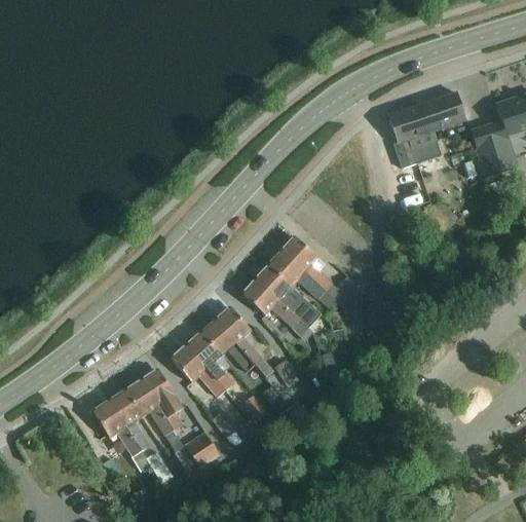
[(456,91),(388,114),(397,141),(393,142),(402,168),(417,162),(441,154),(436,140),(433,129),(465,118),(456,91)]
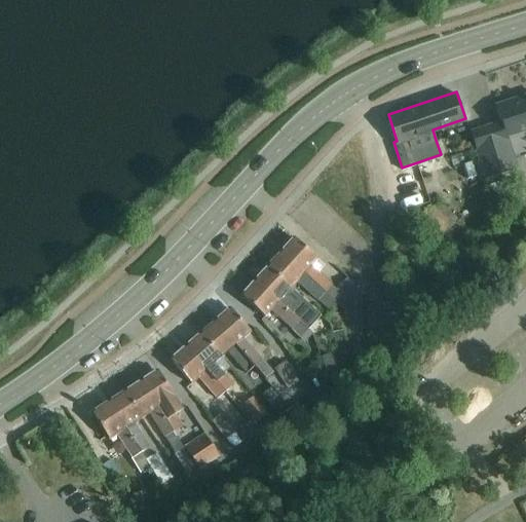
[(485,124),(470,128),(485,178),(499,173),(495,159),(514,154),(506,134),(525,127),(525,92),(516,96),(517,100),(496,106),(500,119),(485,124)]
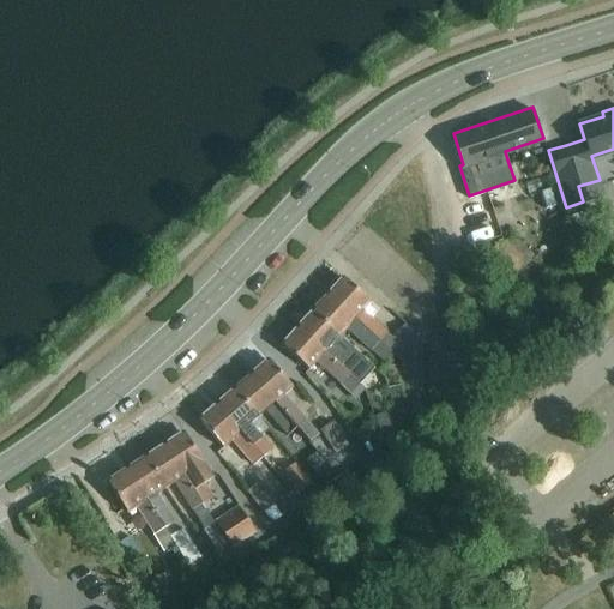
[(587,209),(569,215),(575,234),(593,227),(587,209)]
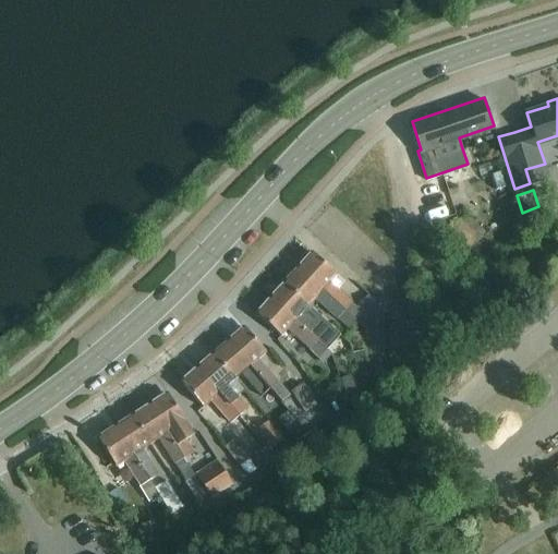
[(312,250),(298,265),(344,308),(346,308),(358,318),(359,320),(365,326),(366,332),(386,311),(367,292),(356,304),(330,280),(337,273),(312,250)]
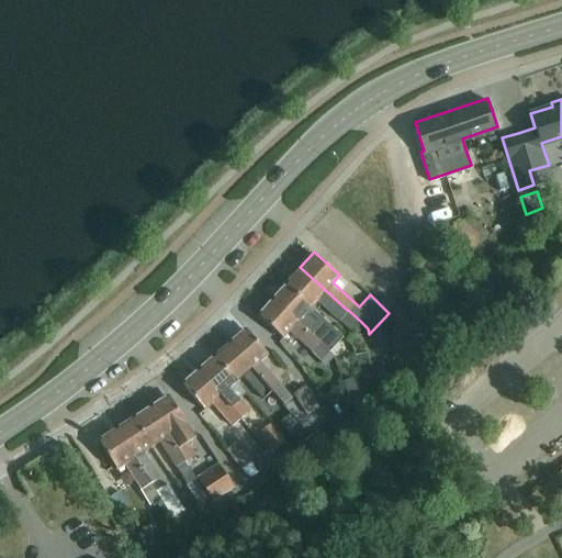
[(498,259),(485,261),(489,275),(502,271),(498,259)]
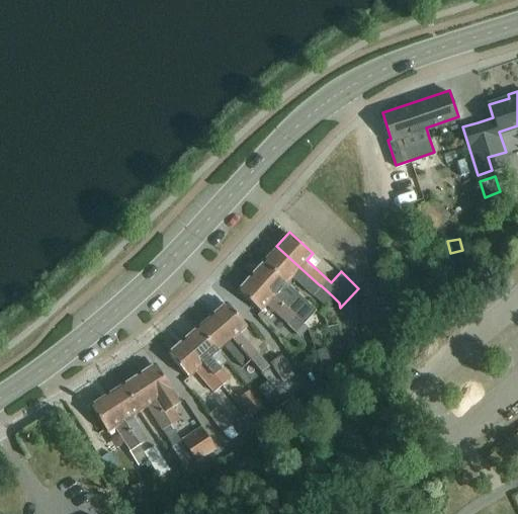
[(276,246),(264,260),(287,281),(293,274),(325,305),(332,295),(321,285),(320,285),(276,246)]
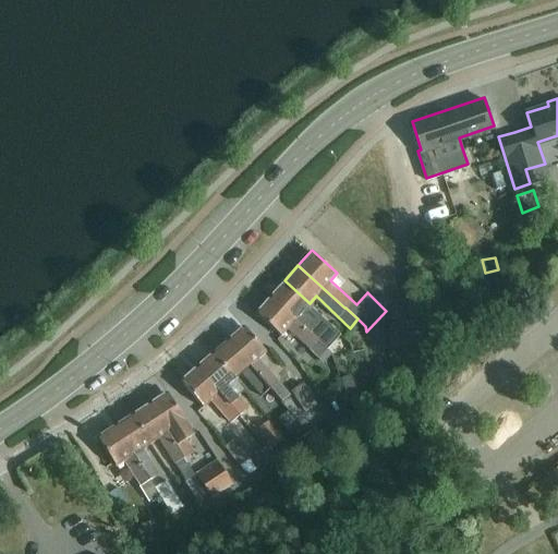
[(284,280),(270,296),(317,338),(328,348),(335,340),(341,334),(310,303),(284,280)]
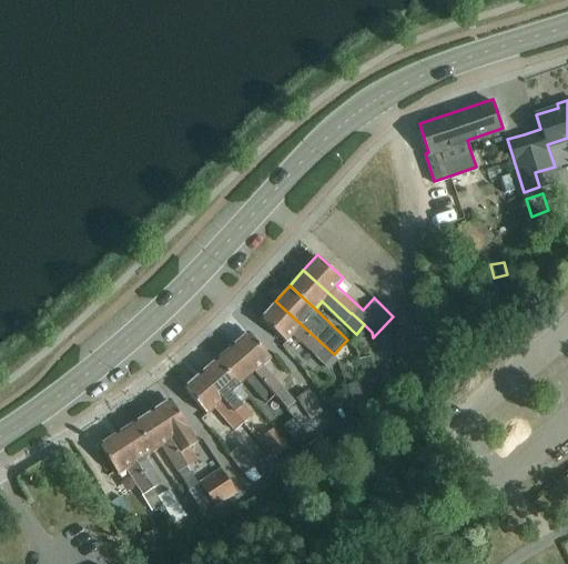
[(275,301),(261,316),(286,340),(293,332),(315,352),(316,351),(331,364),(337,358),(334,354),(323,344),(275,301)]
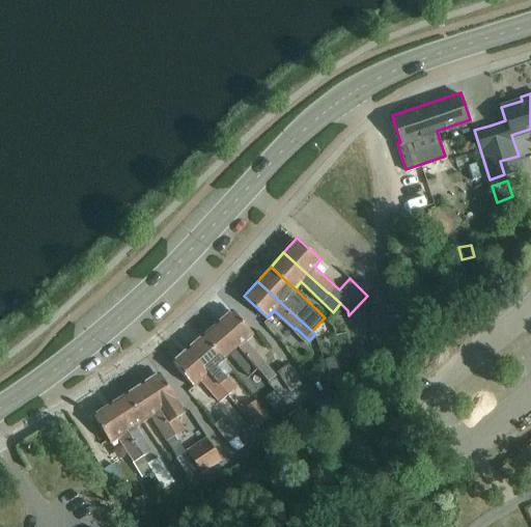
[(217,322),(258,369),(268,381),(276,373),(246,339),(253,333),(232,308),(217,322)]
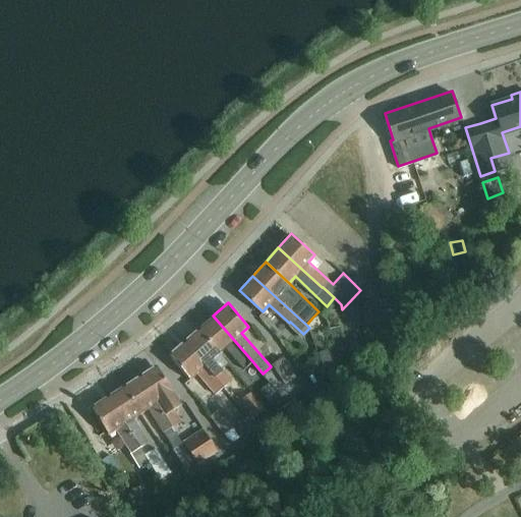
[(213,316),(198,328),(219,352),(226,346),(245,368),(253,362),(213,316)]
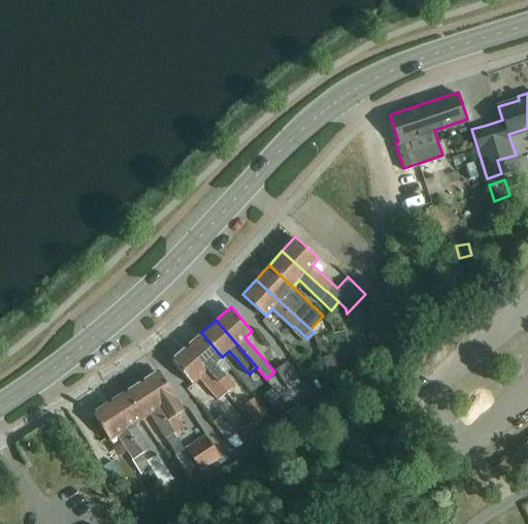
[(344,329),(333,331),(338,350),(349,348),(344,329)]
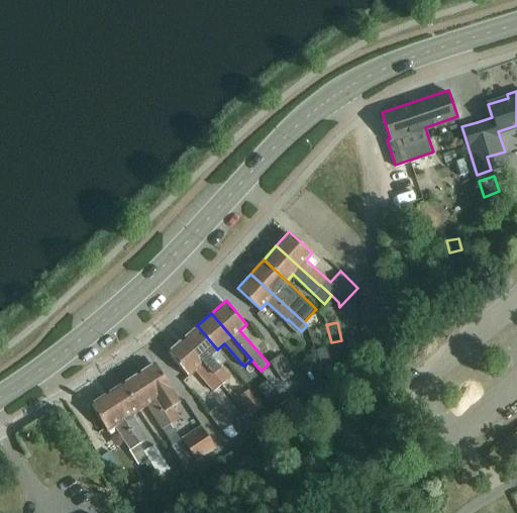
[(217,349),(197,325),(183,338),(221,383),(228,376),(210,354),(217,349)]
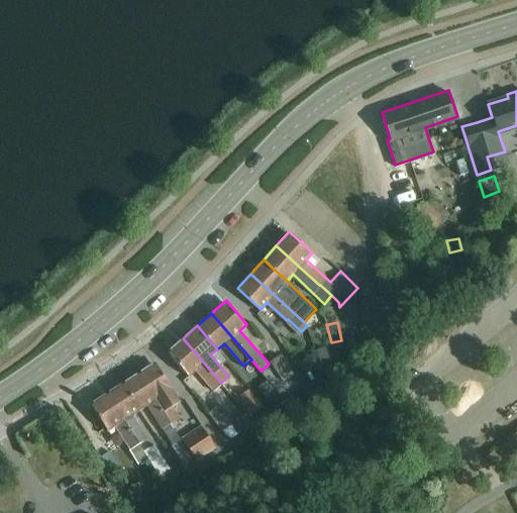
[(221,383),(183,338),(168,350),(188,375),(195,368),(213,389),(221,383)]
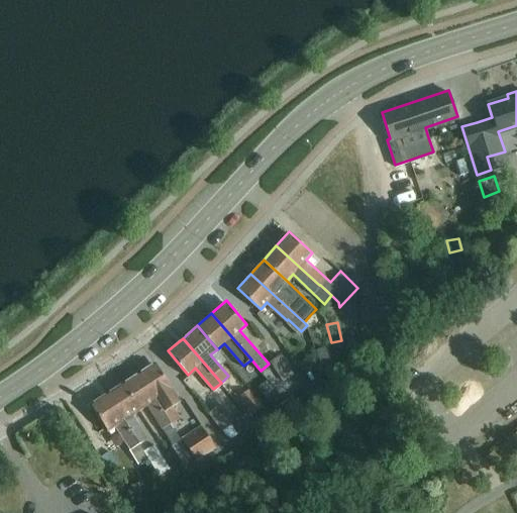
[(324,346),(317,348),(325,370),(332,366),(324,346)]
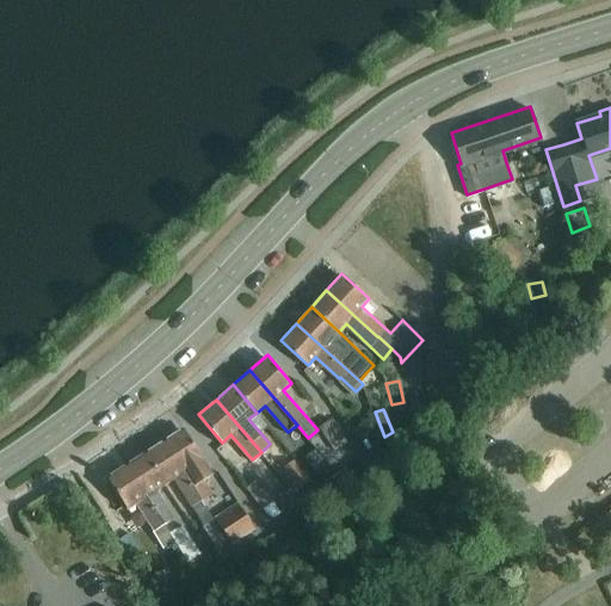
[(331,443),(343,436),(331,416),(319,425),(331,443)]
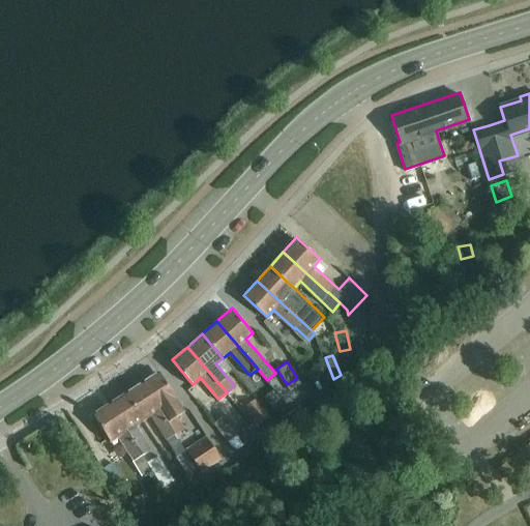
[(142,381),(174,432),(183,427),(176,415),(184,410),(158,371),(142,381)]
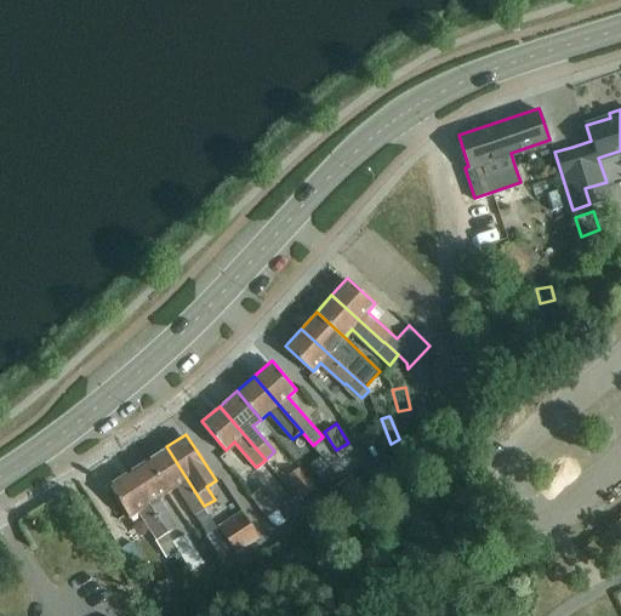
[(166,446),(147,460),(167,490),(176,485),(194,512),(206,532),(205,532),(218,553),(231,546),(204,506),(166,446)]
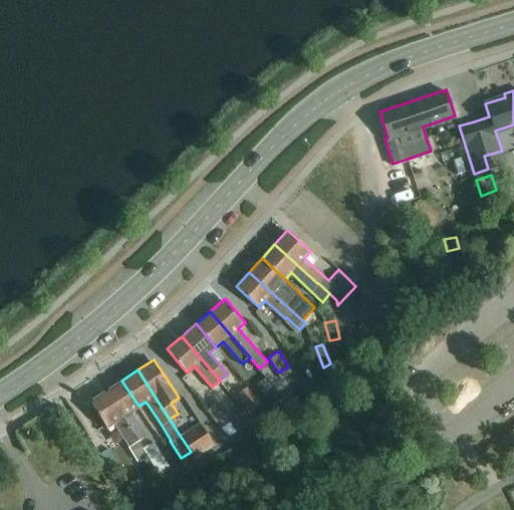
[(139,406),(121,380),(105,391),(138,440),(146,453),(159,472),(169,466),(153,440),(150,442),(145,435),(146,434),(131,411),(139,406)]
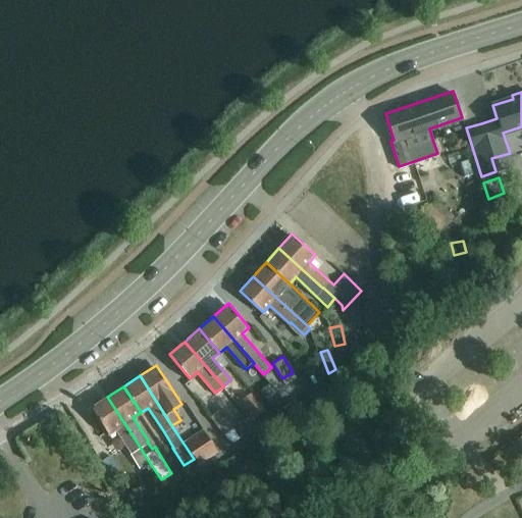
[(278,392),(268,399),(275,408),(285,401),(278,392)]
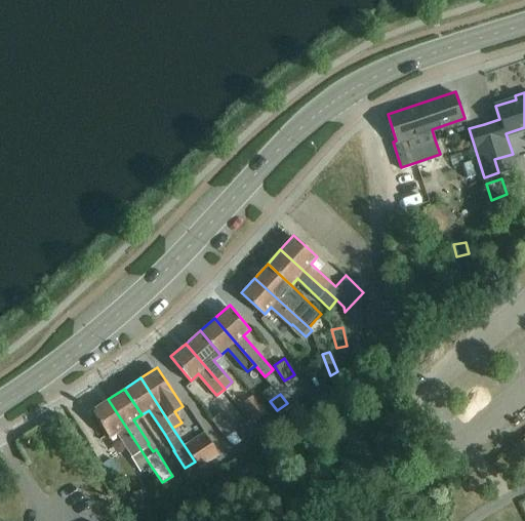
[(252,395),(242,403),(256,421),(266,411),(252,395)]
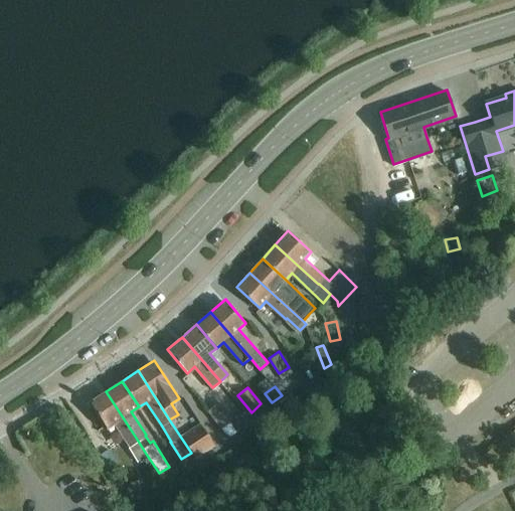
[(138,441),(106,391),(90,401),(107,428),(115,422),(129,446),(138,441)]
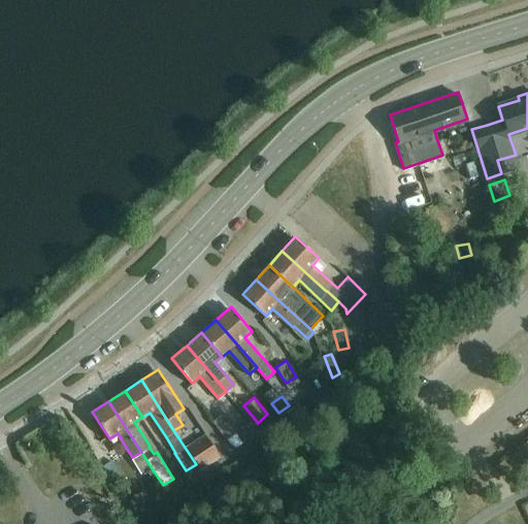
[(225,413),(213,422),(230,444),(236,447),(258,431),(251,421),(238,429),(225,413)]
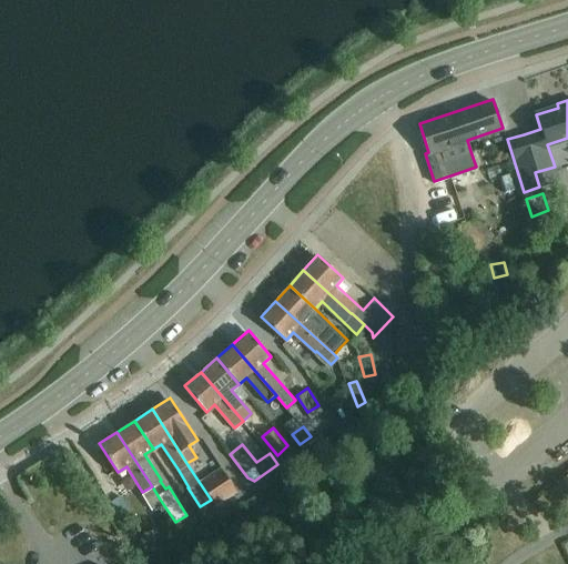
[(235,490),(221,467),(200,482),(214,504),(235,490)]
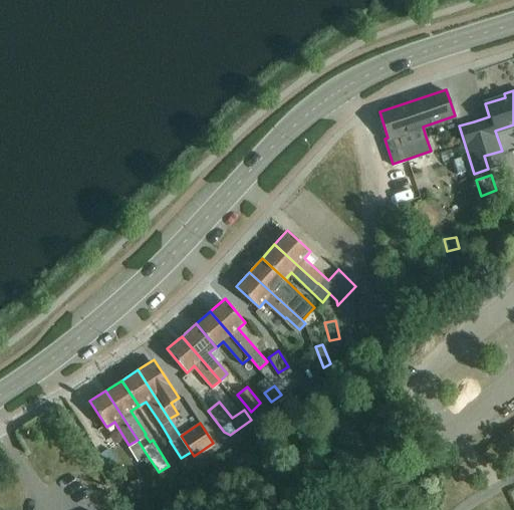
[(129,445),(127,446),(136,459),(146,453),(138,440),(129,445)]
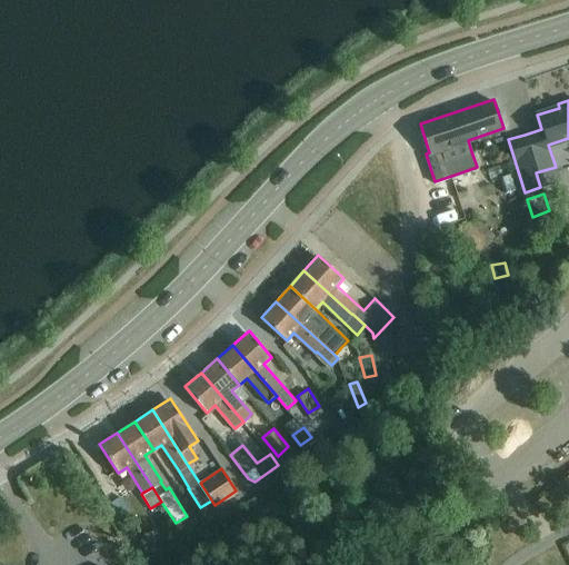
[(121,494),(111,501),(123,519),(133,514),(121,494)]
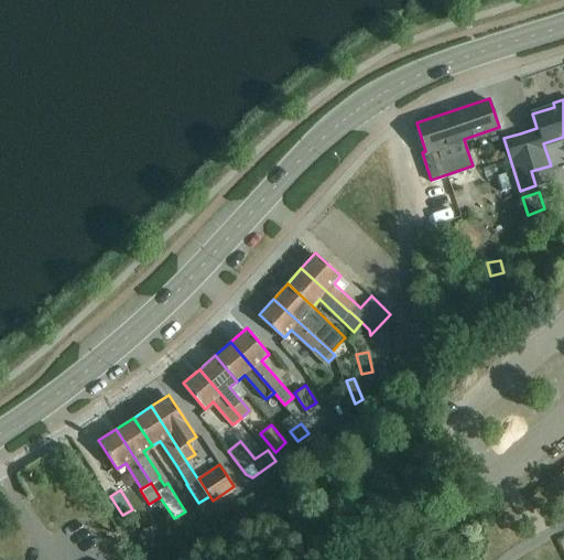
[(155,524),(143,528),(147,539),(159,535),(155,524)]
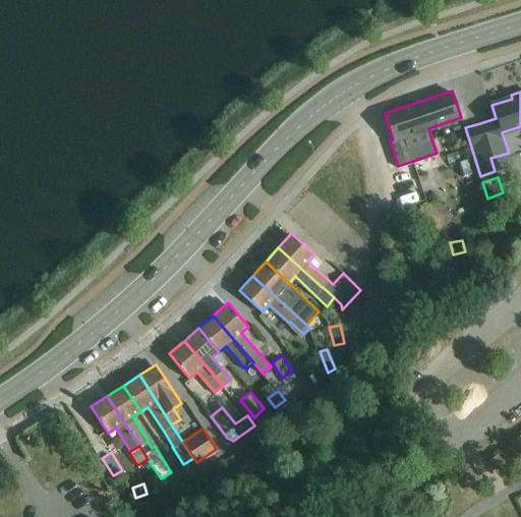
All buildings are outlined.
